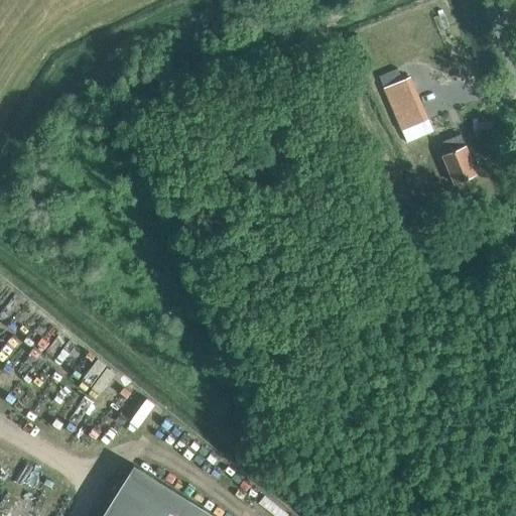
[(421,97),(420,95),(412,77),(388,88),(396,106),(397,107),(421,97)]
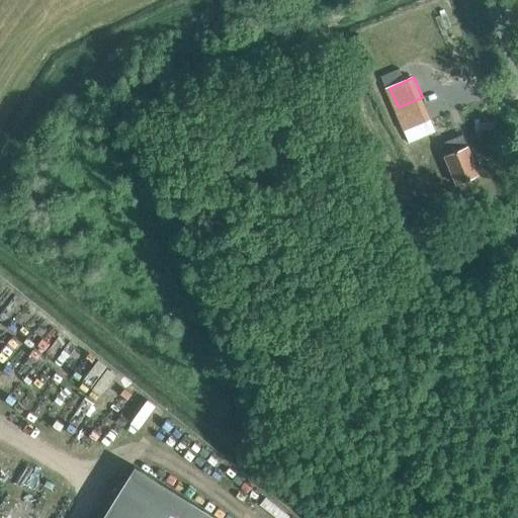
[(399,107),(398,106),(395,108),(405,134),(449,115),(439,89),(422,95),(423,97),(399,107)]
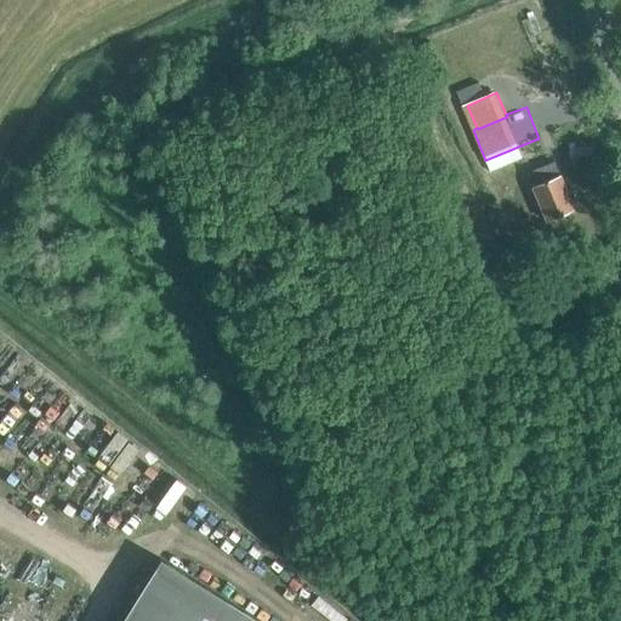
[(565,155),(564,170),(579,171),(580,157),(581,157),(581,143),(569,143),(568,155),(565,155)]
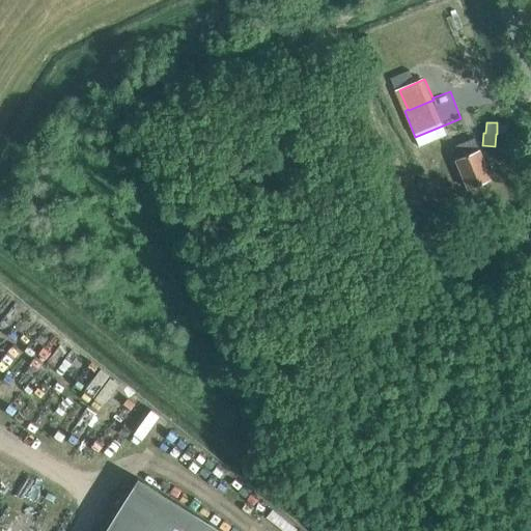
[(475,151),(472,144),(452,152),(467,189),(491,179),(478,149),(475,151)]
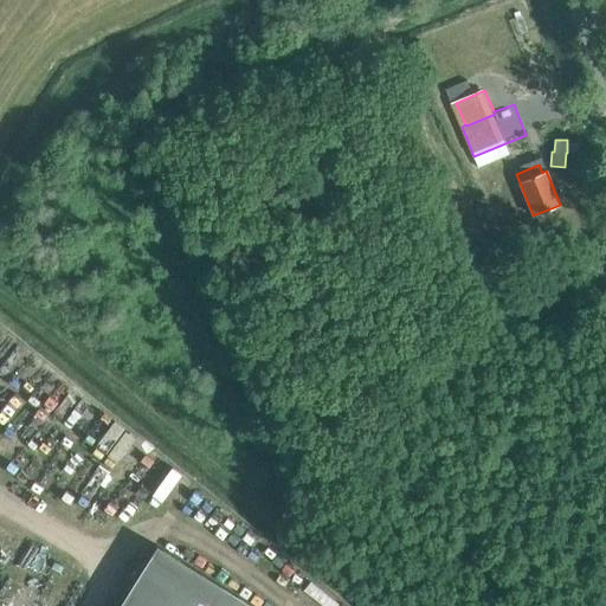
[(250,605),(158,548),(121,605),(250,605)]
